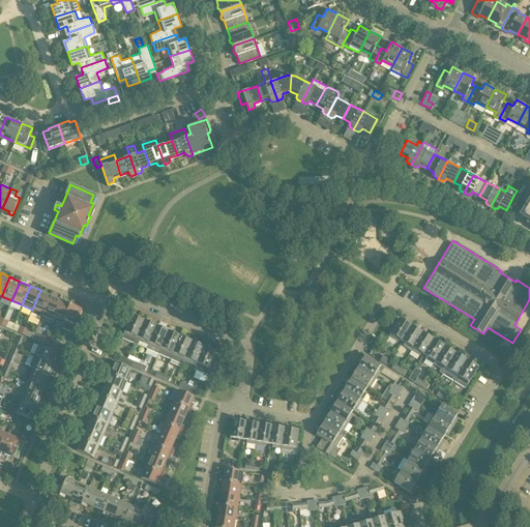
[(51,294),(40,290),(32,310),(33,310),(32,312),(40,316),(41,314),(42,314),(51,294)]
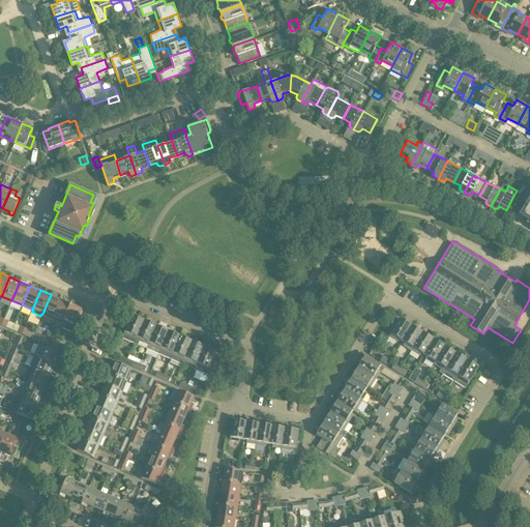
[(60,299),(51,294),(42,314),(53,318),(60,299)]
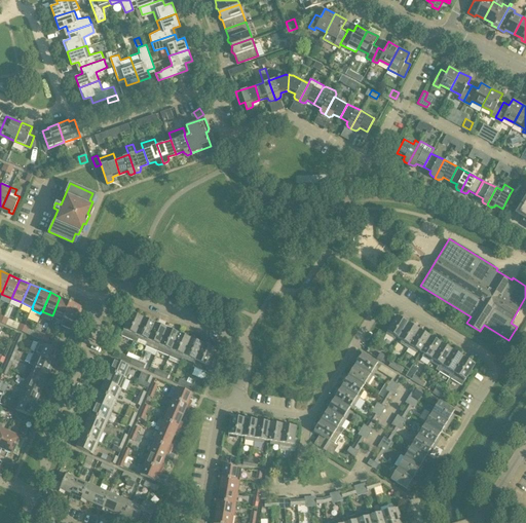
[(60,297),(52,315),(62,320),(63,319),(62,319),(63,316),(64,316),(70,301),(60,297)]
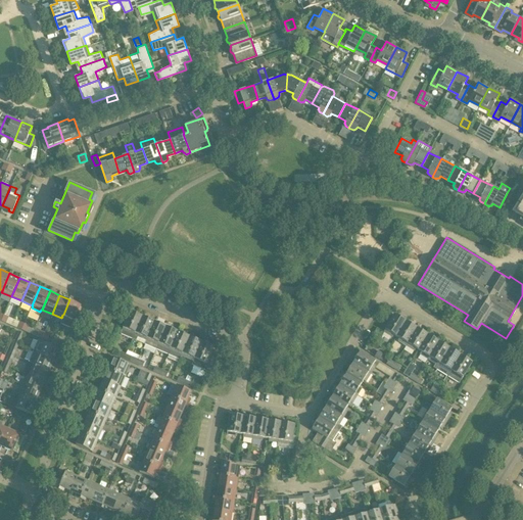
[(62,317),(61,318),(60,322),(74,327),(78,318),(76,317),(81,303),(69,299),(63,315),(62,315),(61,317),(62,317)]
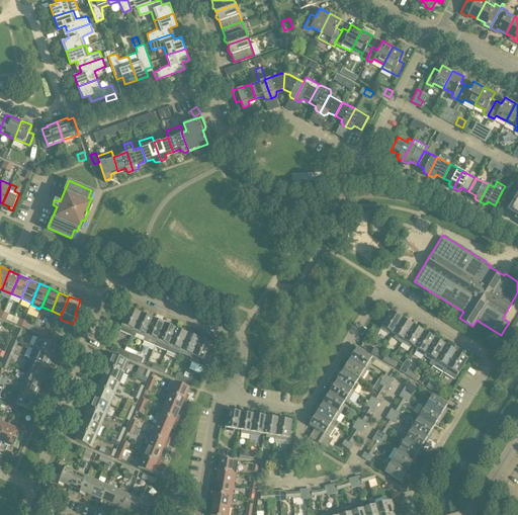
[(128,307),(120,325),(119,329),(132,334),(141,312),(128,307)]
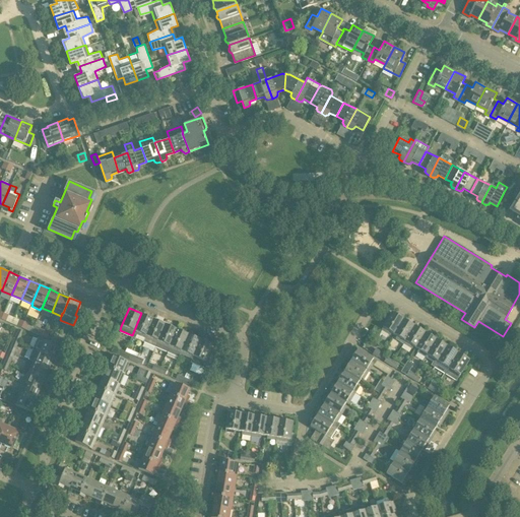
[(394,332),(403,317),(392,311),(381,328),(390,333),(391,331),(394,332)]
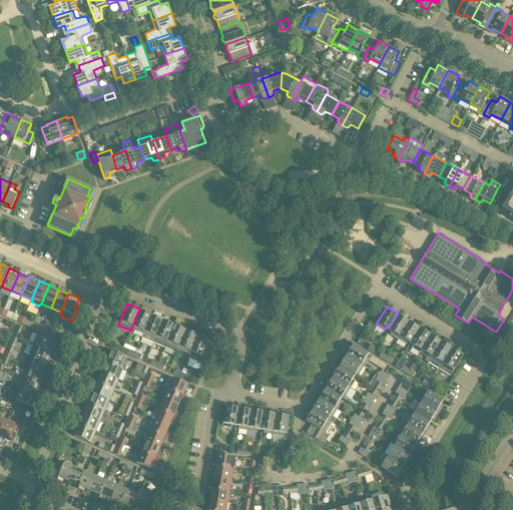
[(139,309),(130,331),(141,336),(151,314),(139,309)]
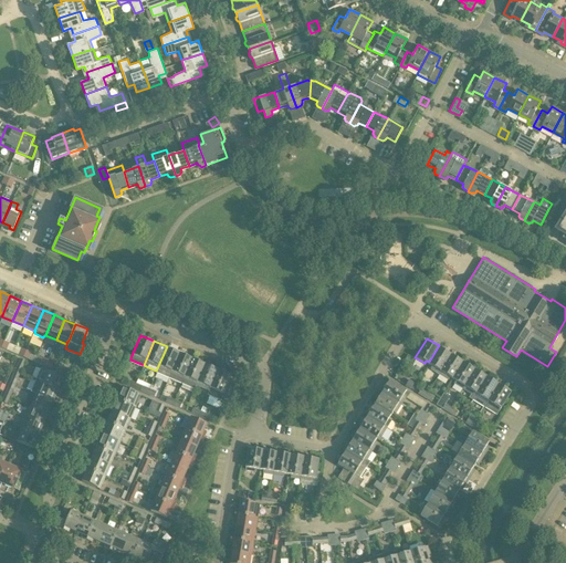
[(439,345),(429,362),(432,364),(430,366),(439,372),(451,353),(439,345)]
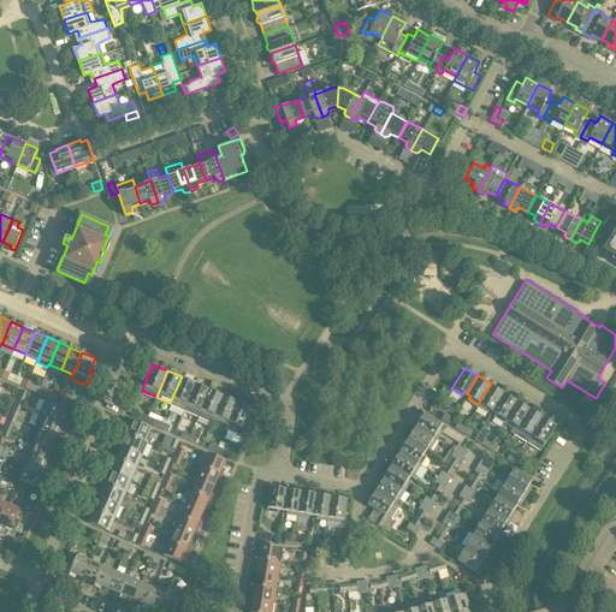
[(195,382),(182,376),(170,403),(184,409),(195,382)]
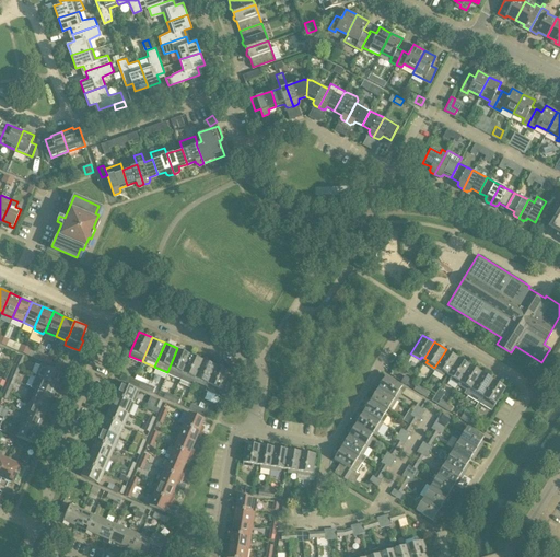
[(177,348),(167,372),(179,378),(190,354),(177,348)]
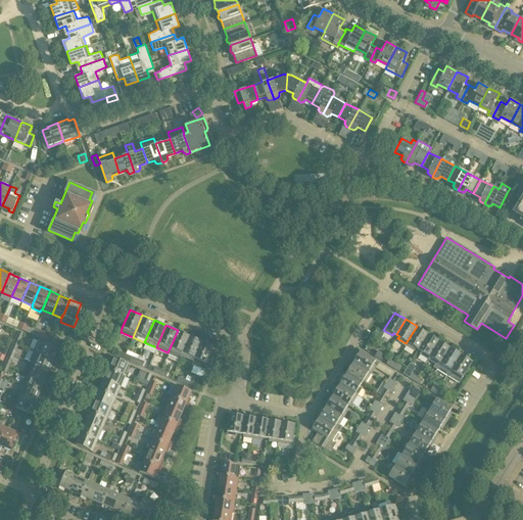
[(427,333),(417,326),(406,343),(414,348),(416,346),(418,348),(427,333)]
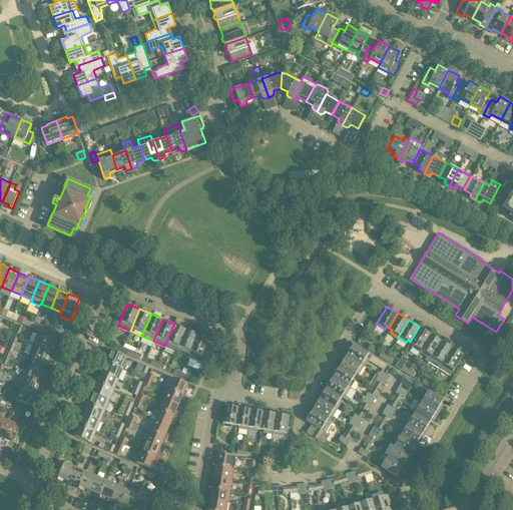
[(174,324),(164,346),(176,351),(178,345),(185,329),(174,324)]
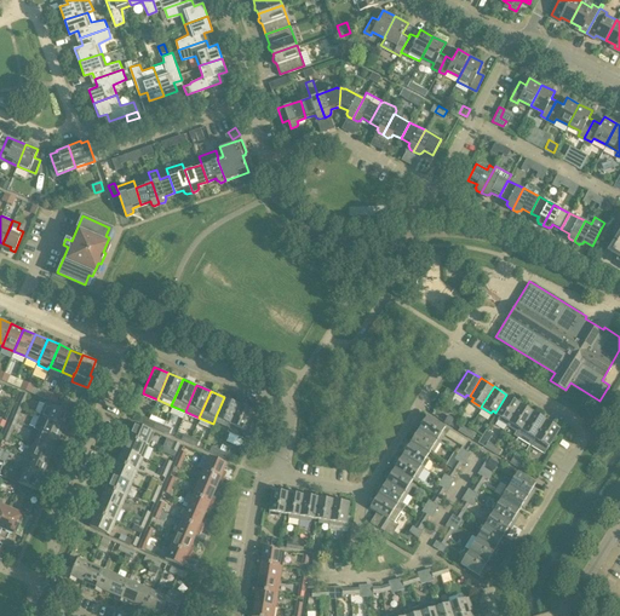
[(520,402),(506,395),(495,413),(499,414),(498,416),(507,422),(520,402)]
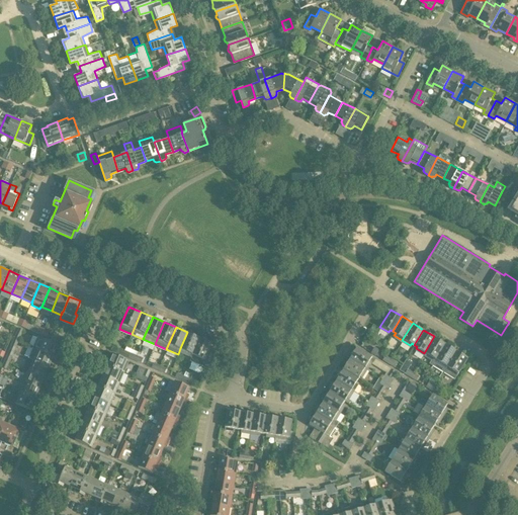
[(199,337),(187,332),(180,348),(183,349),(182,351),(191,355),(199,337)]
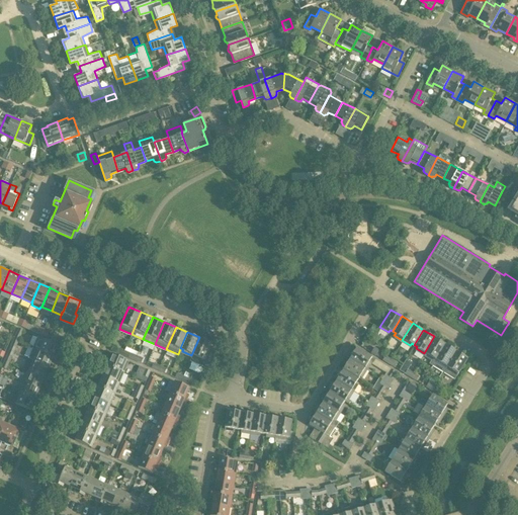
[(58,344),(41,337),(37,335),(32,346),(56,356),(58,351),(56,350),(58,344)]
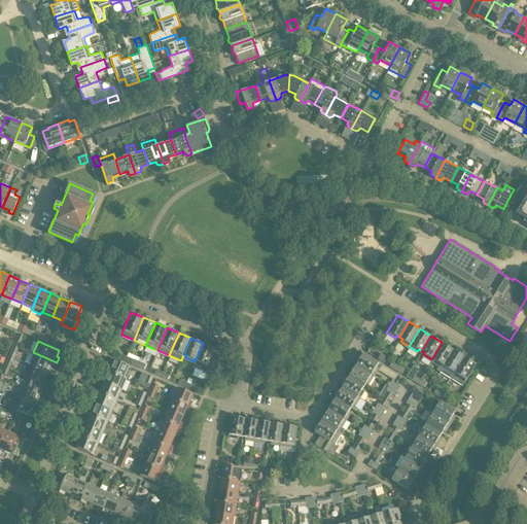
[(453,349),(442,342),(431,359),(438,364),(436,369),(440,370),(453,349)]
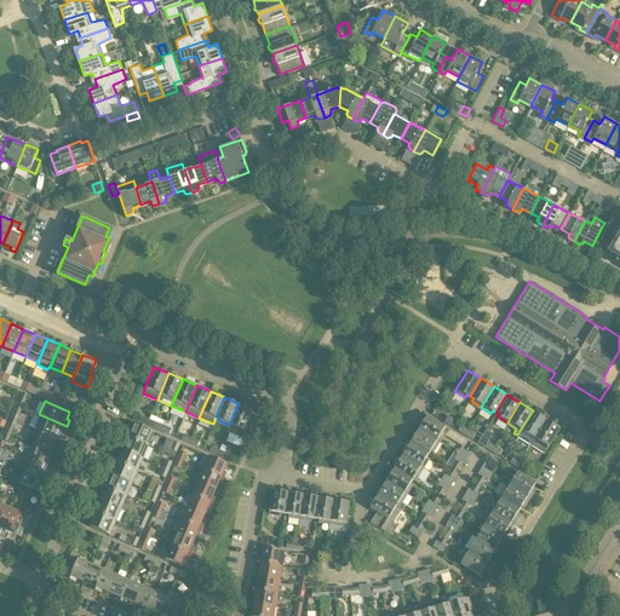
[(229,425),(228,430),(247,438),(258,415),(252,413),(253,409),(239,403),(229,425)]
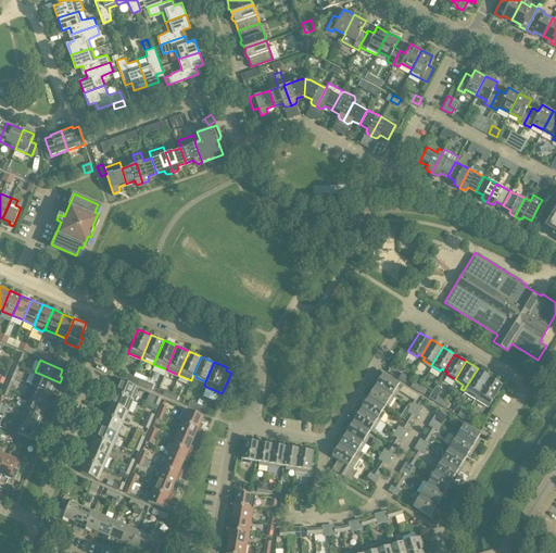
[(490,376),(478,368),(464,390),(476,398),(490,376)]
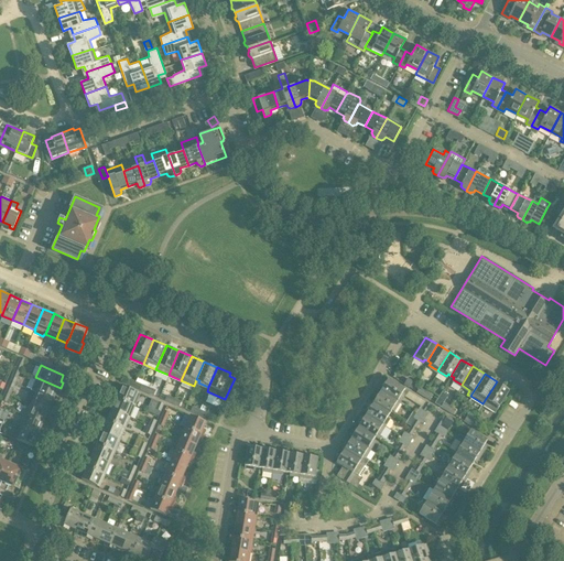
[(61,388),(35,377),(31,388),(35,390),(53,398),(56,391),(60,392),(61,388)]
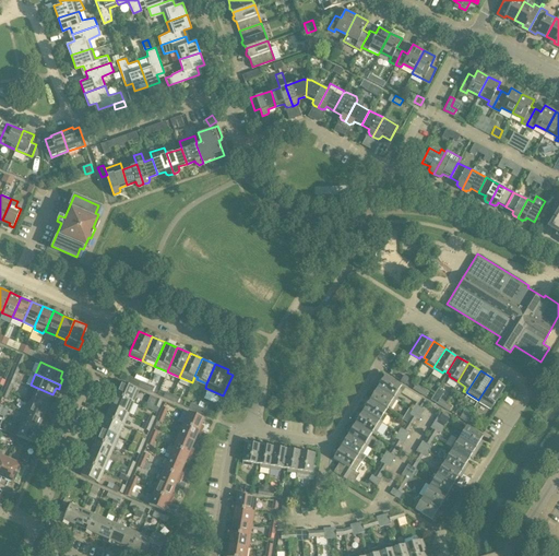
[(378,386),(396,398),(402,389),(400,388),(402,383),(384,374),(378,386)]
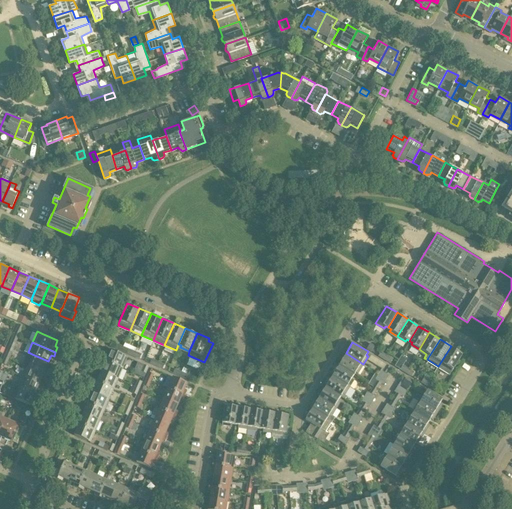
[(462,353),(451,346),(438,366),(449,373),(462,353)]
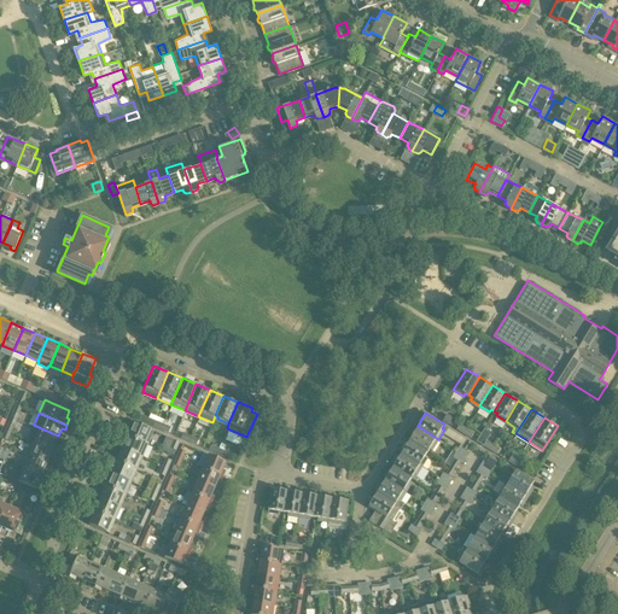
[(124,432),(147,442),(153,428),(134,421),(130,428),(127,427),(124,432)]
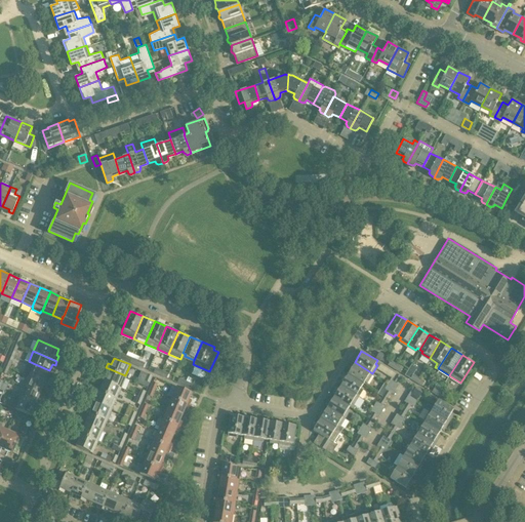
[(355,362),(348,373),(363,383),(365,380),(367,382),(372,373),(355,362)]
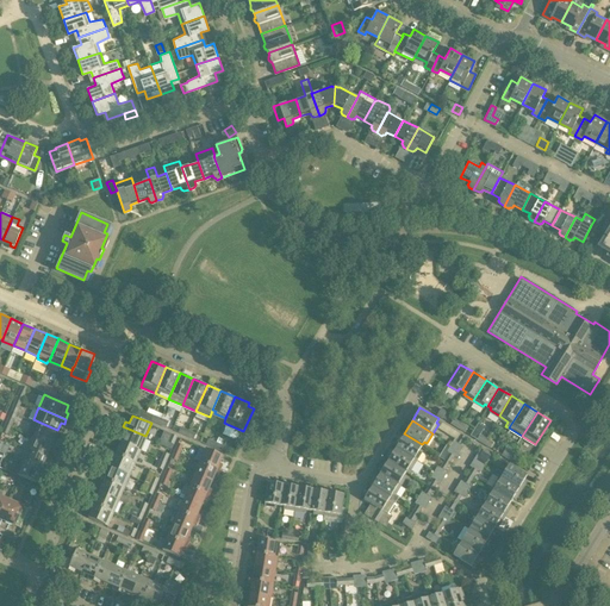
[(38,422),(33,433),(56,444),(57,438),(55,437),(57,430),(38,422)]
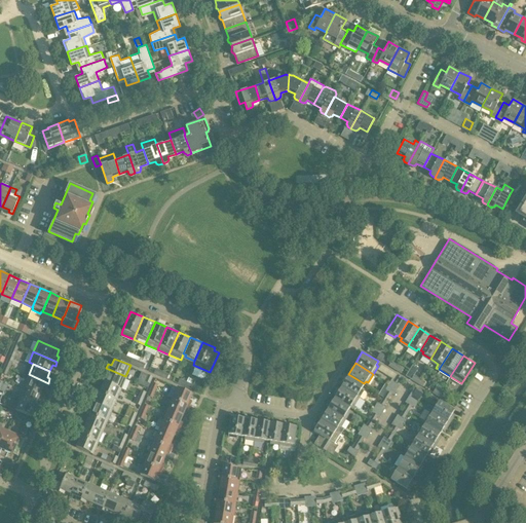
[(419,377),(414,374),(418,367),(412,364),(406,374),(417,381),(419,377)]
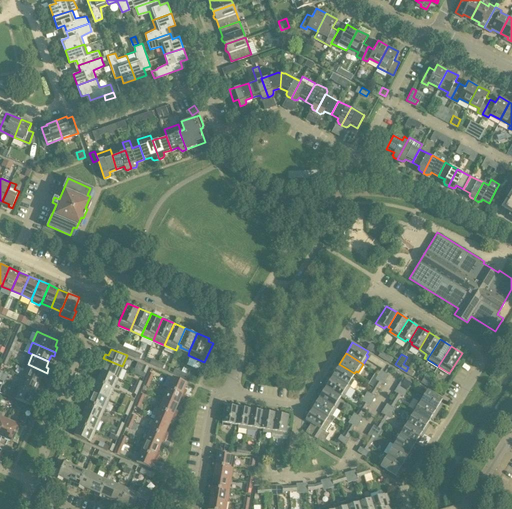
[(122,366),(103,358),(101,363),(104,364),(102,370),(118,377),(122,366)]
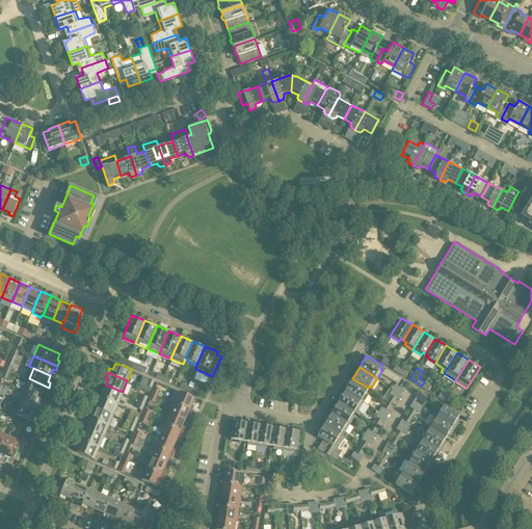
[(49,388),(29,378),(24,390),(41,397),(44,391),(47,392),(49,388)]
